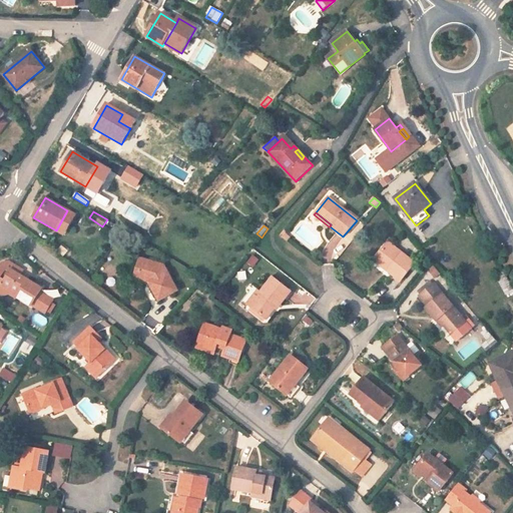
[(288,232),(285,229),(281,235),(288,241),(290,238),(286,235),(288,232)]
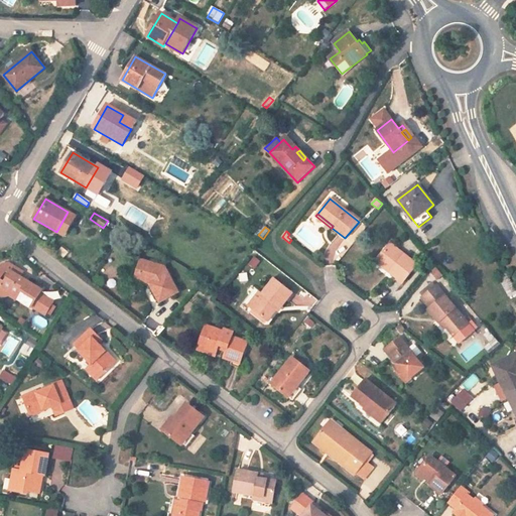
[(403,283),(417,265),(390,244),(379,259),(393,270),(391,273),(403,283)]
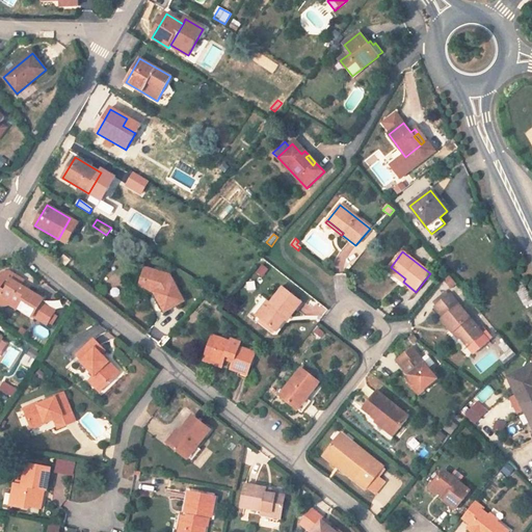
[(403,282),(405,278),(391,267),(388,270),(403,282)]
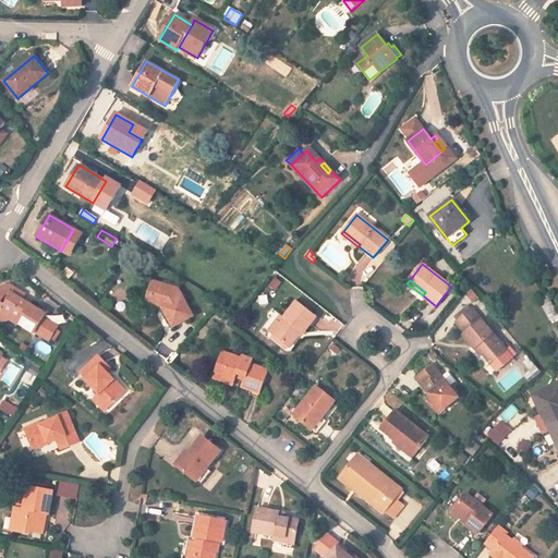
[(148,293),(146,302),(156,305),(162,306),(173,327),(193,316),(179,289),(156,282),(152,294),(148,293)]
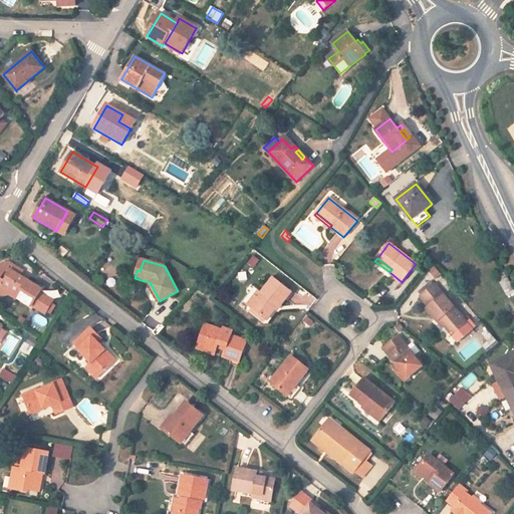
[(17,298),(32,307),(40,293),(43,289),(21,275),(14,271),(17,266),(10,262),(3,263),(0,267),(0,282),(2,284),(4,291),(6,292),(17,299),(17,298)]
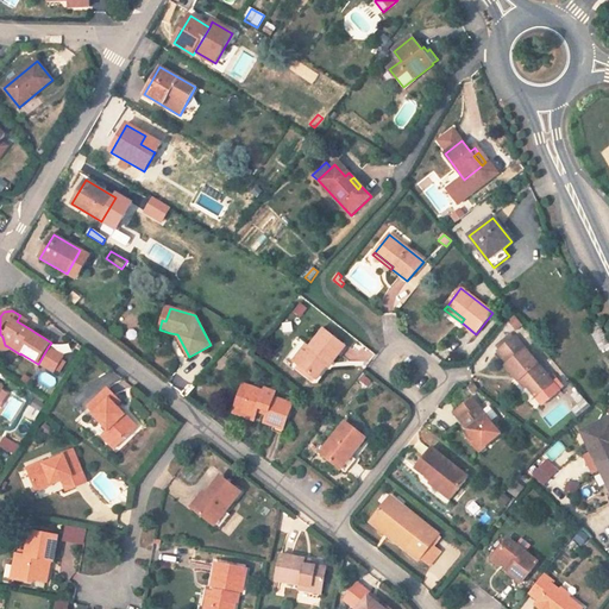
[(25,326),(29,320),(20,315),(17,321),(25,326)]
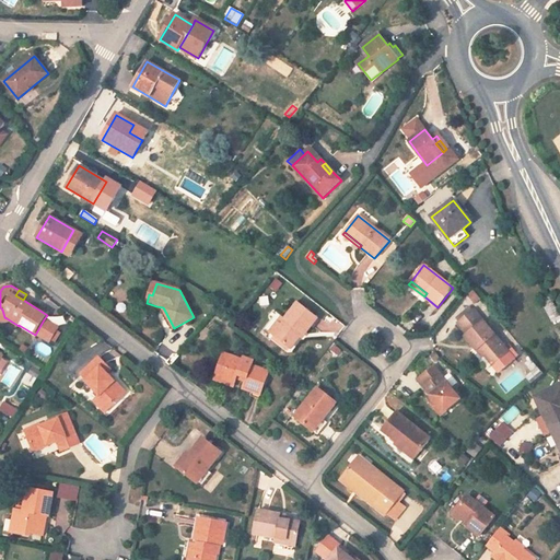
[(475,303),(480,299),(474,291),(468,295),(475,303)]
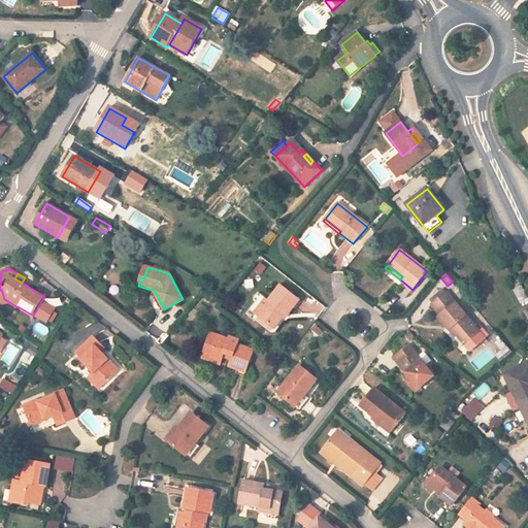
[(527,298),(519,281),(510,285),(521,303),(527,299),(527,298)]
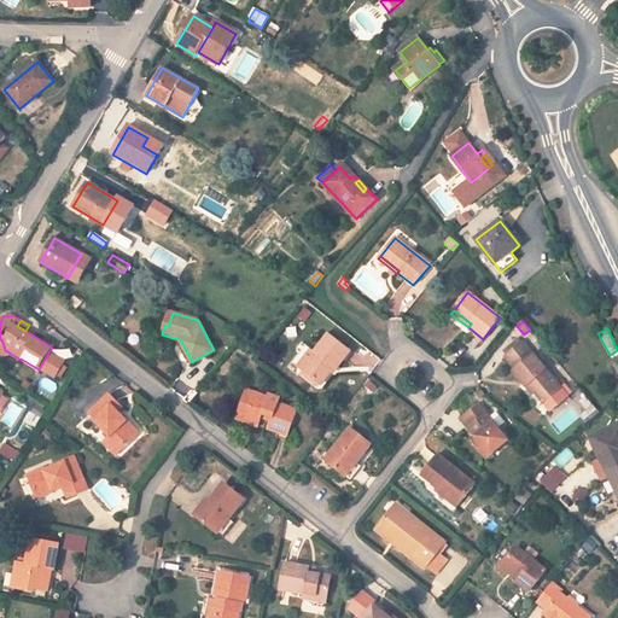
[(337,369),(351,351),(328,334),(315,351),(316,353),(303,371),(320,385),(334,367),(337,369)]
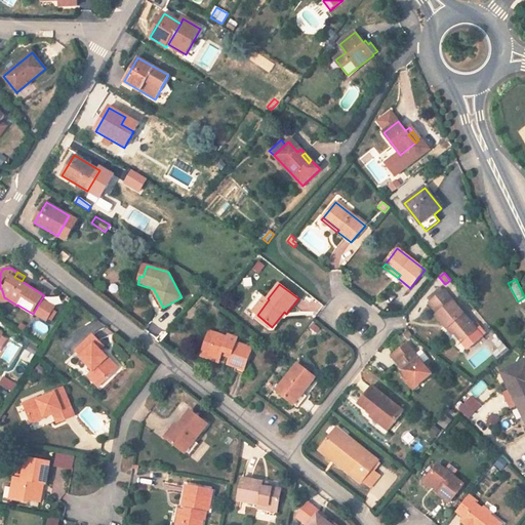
[(428,298),(431,301),(442,292),(440,288),(428,298)]
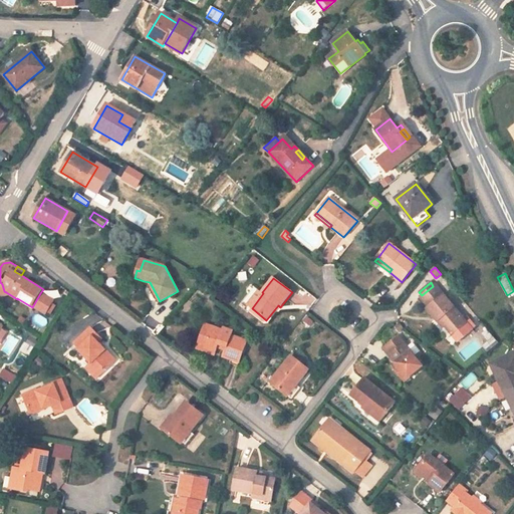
[(453,336),(468,323),(435,284),(433,286),(422,295),(420,297),(429,307),(427,309),(438,321),(440,320),(445,326),(453,336)]
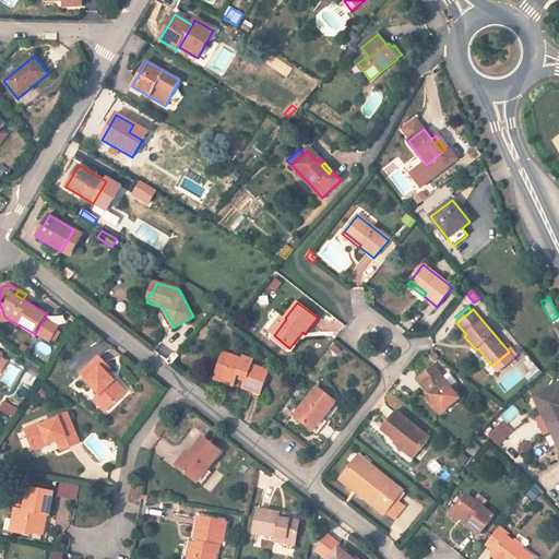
[(269,331),(274,335),(286,319),(285,318),(282,316),(269,331)]
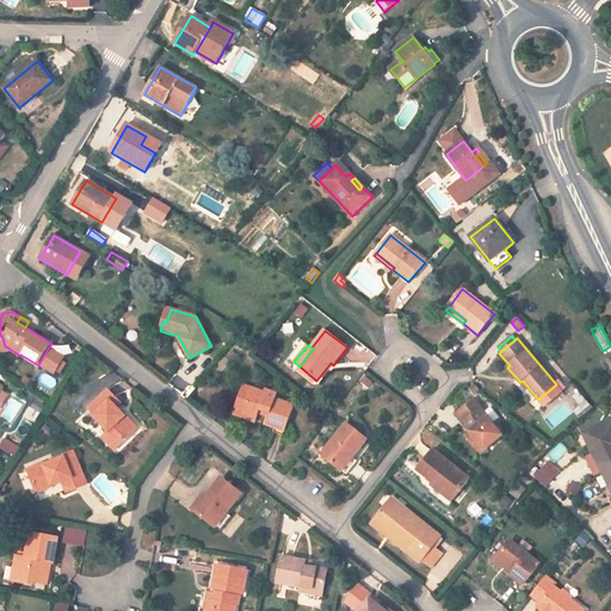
[(48,349),(39,364),(45,368),(54,372),(57,375),(65,364),(61,360),(63,358),(55,353),(48,349)]
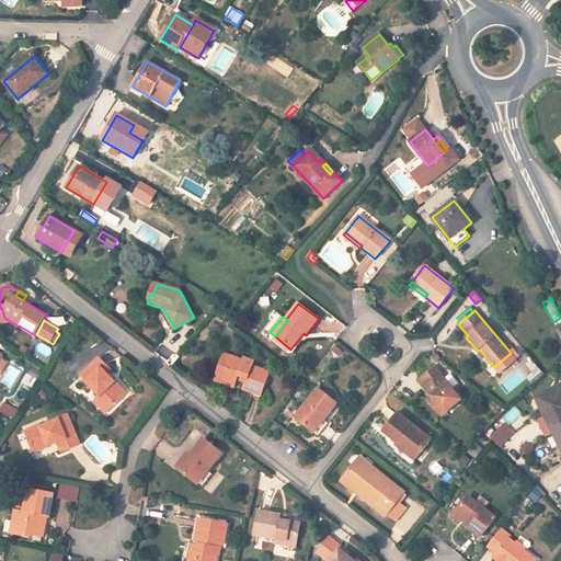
[(288,352),(290,350),(275,336),(273,339),(288,352)]
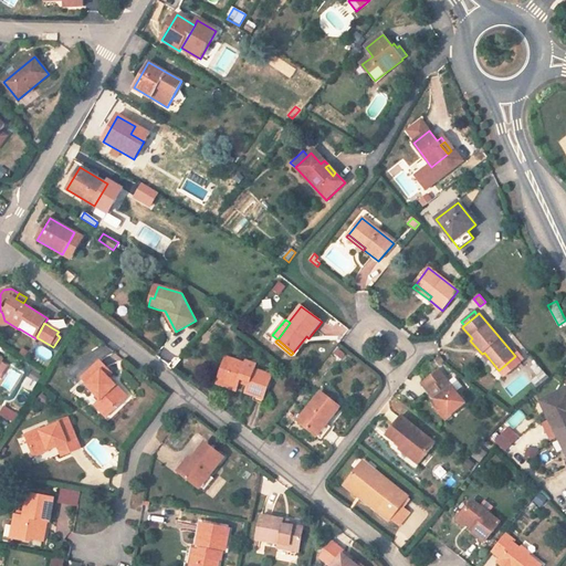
[(245,364),(226,357),(221,369),(230,371),(226,384),(238,388),(240,383),(241,379),(250,383),(249,386),(247,392),(254,396),(264,399),(272,376),(255,369),(257,365),(247,362),(245,364)]
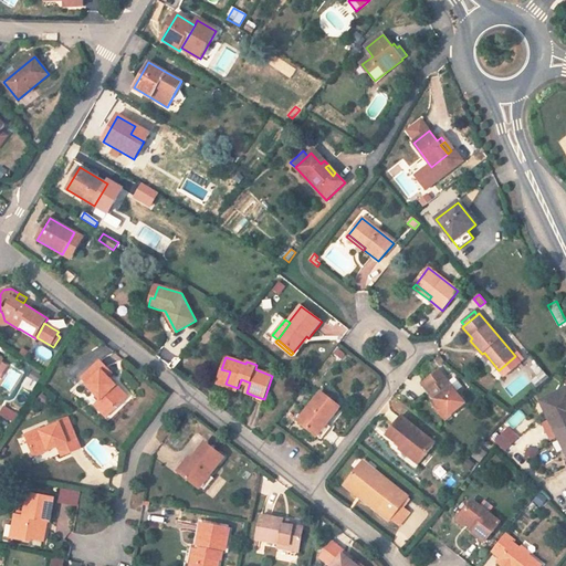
[(106,367),(101,362),(82,378),(87,385),(86,385),(101,400),(95,405),(106,417),(125,399),(114,388),(116,386),(108,377),(102,371),(106,367)]
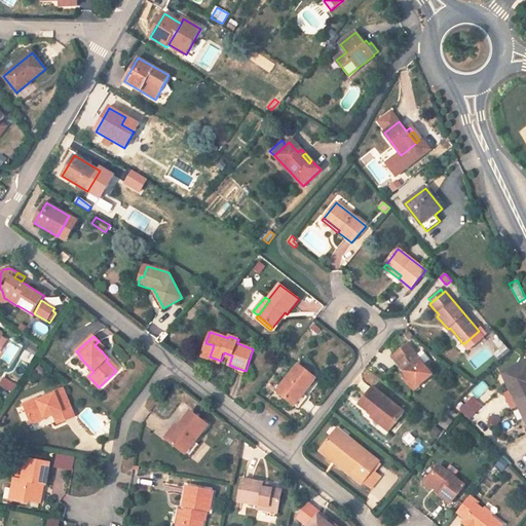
[(104,347),(99,341),(95,345),(101,350),(104,347)]
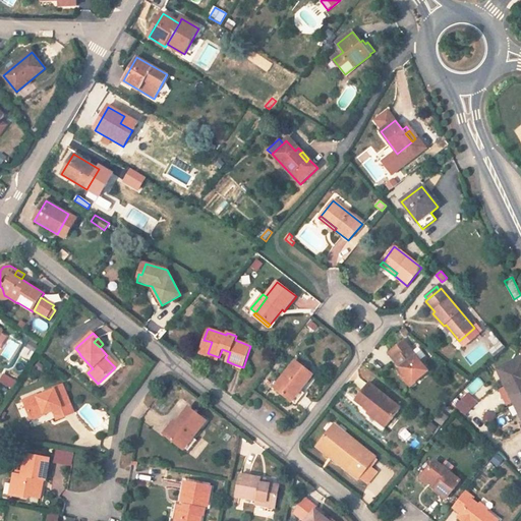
[(208,353),(212,342),(204,340),(198,354),(207,356),(208,353)]
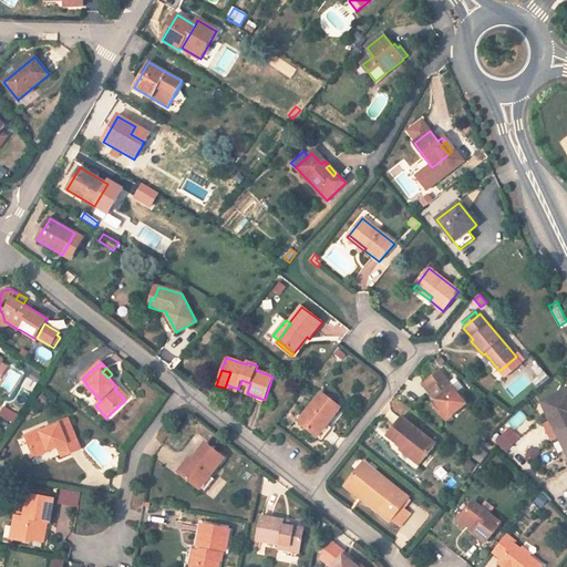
[(466,405),(440,371),(423,384),(439,404),(435,408),(446,421),(466,405)]
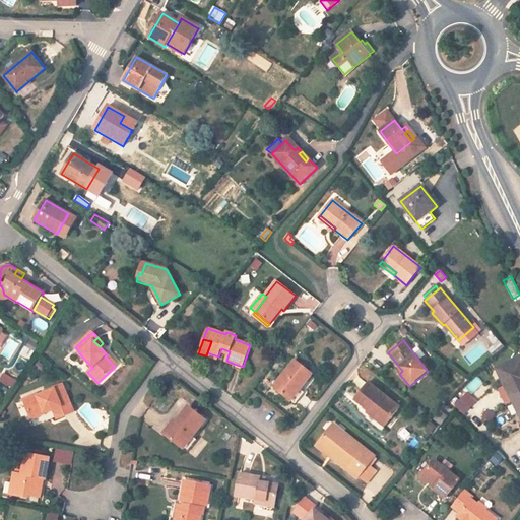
[(117,365),(107,354),(105,356),(115,367),(117,365)]
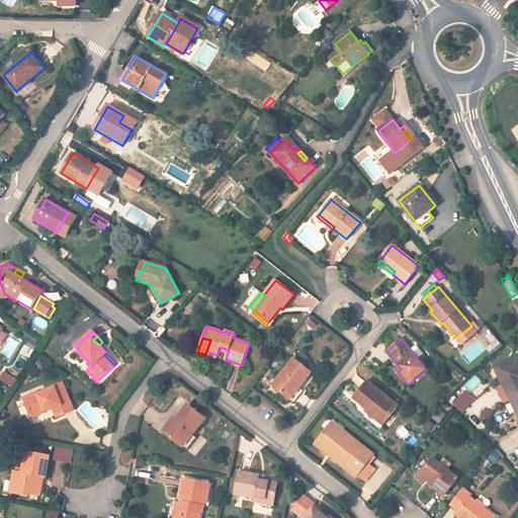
[(517,356),(495,367),(517,413),(517,356)]
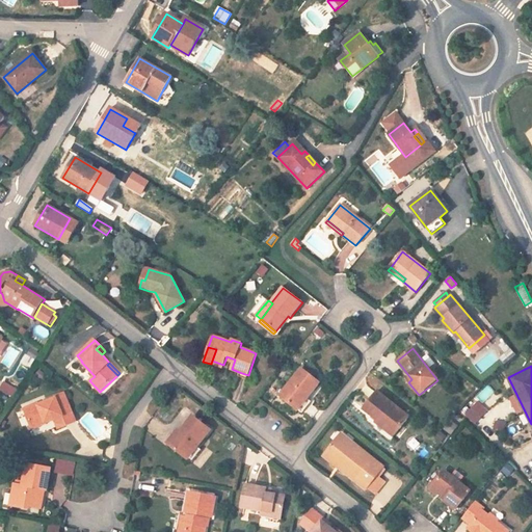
[(302,369),(280,397),(296,409),(306,397),(307,399),(320,382),(302,369)]
